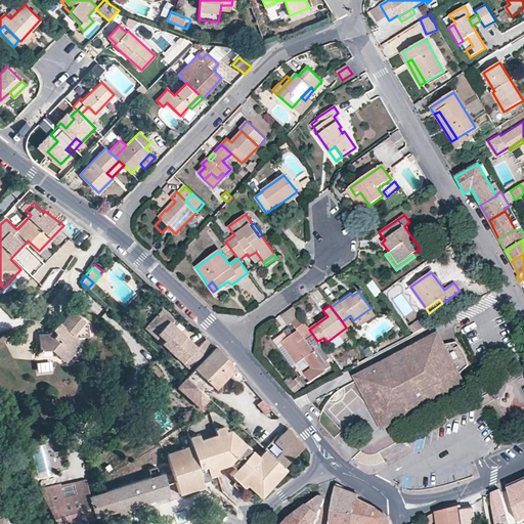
[(292,306),(280,315),(288,325),(292,323),(300,317),(292,306)]
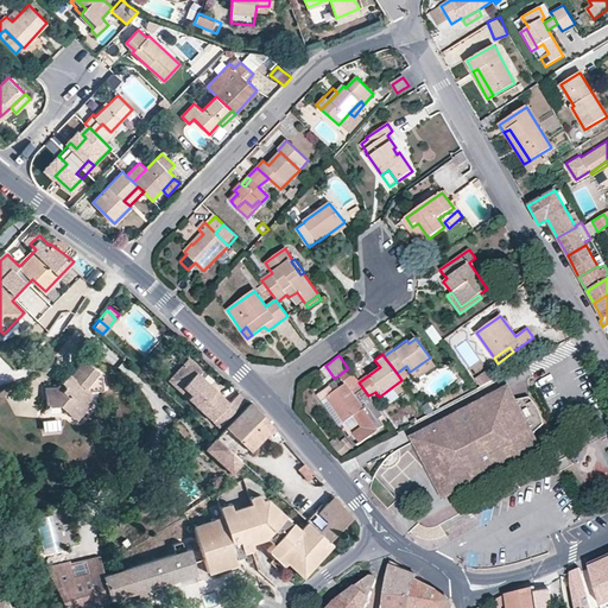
[(188,359),(178,371),(189,380),(184,386),(194,393),(188,399),(206,415),(207,412),(215,419),(213,422),(220,428),(245,400),(239,394),(229,403),(210,386),(208,390),(202,385),(206,381),(200,374),(202,371),(188,359)]
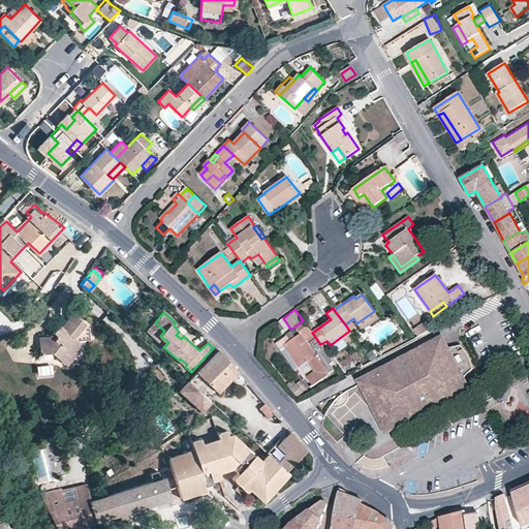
[(38,337),(38,353),(51,353),(64,366),(76,350),(76,341),(89,341),(88,328),(71,314),(61,327),(60,325),(54,333),(52,332),(48,336),(38,337)]
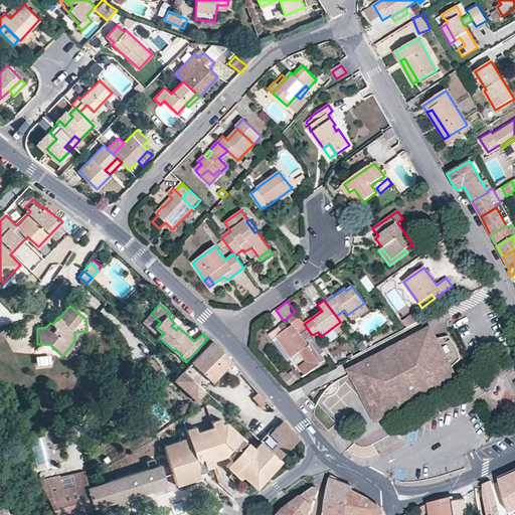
[(279,328),(269,335),(272,339),(276,337),(291,358),(299,352),(308,345),(299,333),(307,328),(304,324),(295,312),(287,318),(292,325),(282,332),(279,328)]
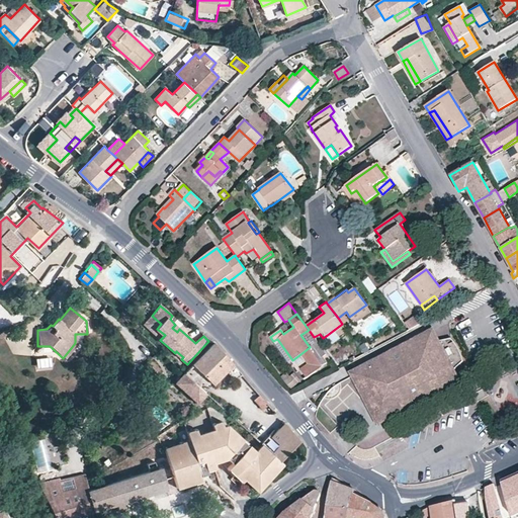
[(161,324),(152,316),(144,325),(160,340),(165,335),(157,329),(161,324)]
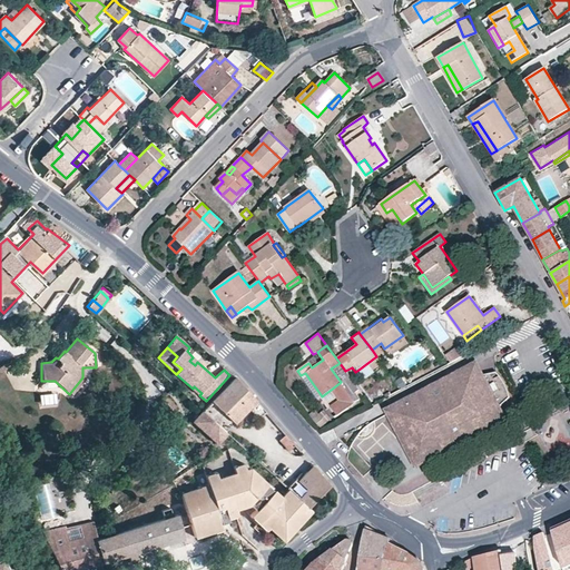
[(445,354),(450,363),(462,356),(458,347),(445,354)]
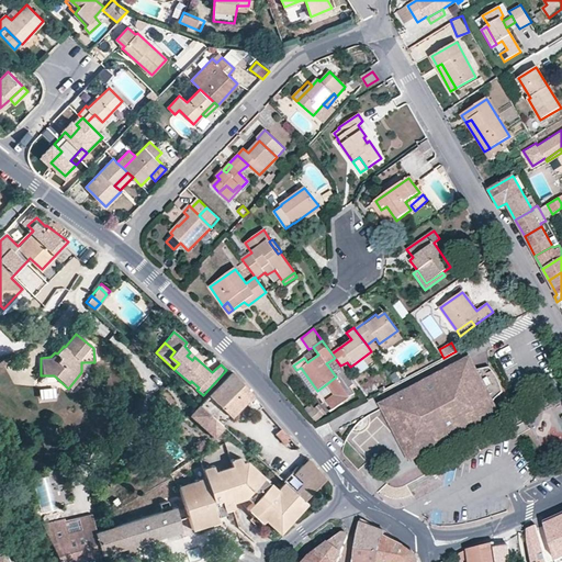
[(373,355),(371,351),(353,364),(360,373),(369,367),(364,360),(373,355)]
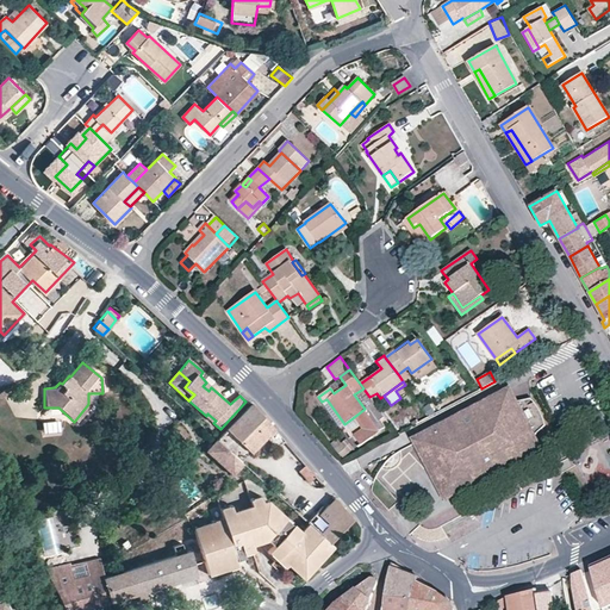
[(545,425),(528,393),(511,402),(506,393),(421,440),(435,466),(442,472),(437,474),(442,484),(447,481),(449,485),(464,481),(483,473),(498,464),(515,452),(530,439),(545,425)]
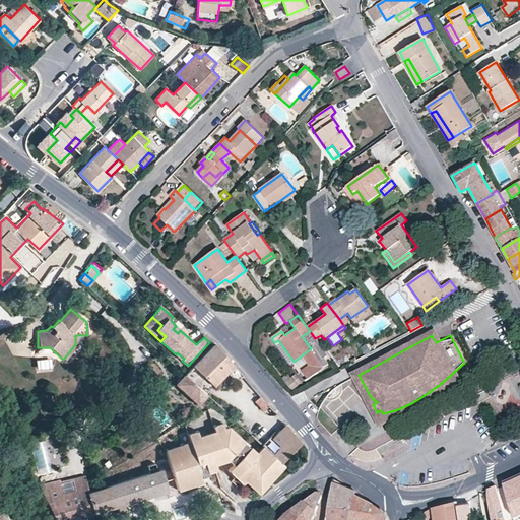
[(294,362),(278,340),(274,342),(289,364),(294,362)]
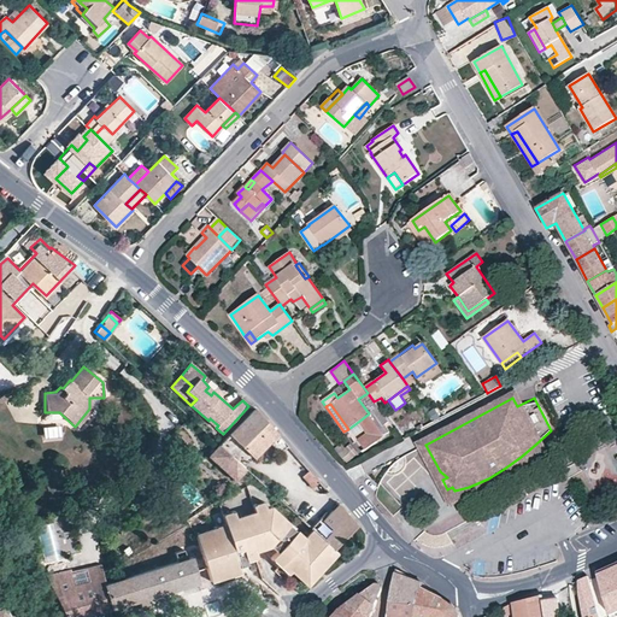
[(287,446),(254,407),(219,446),(242,466),(269,441),(277,453),(287,446)]
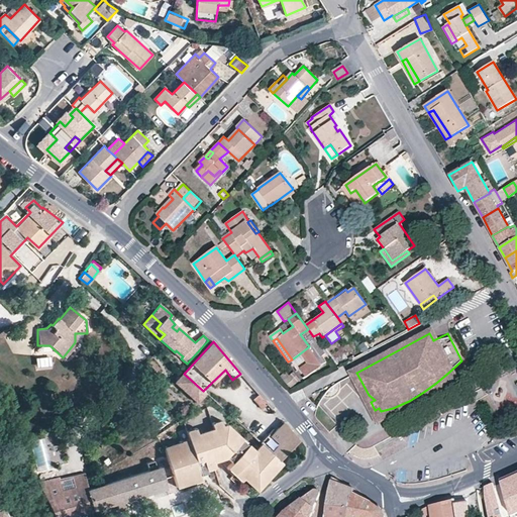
[(327,363),(322,356),(326,353),(317,341),(309,346),(300,353),(309,366),(302,371),(307,379),(324,368),(323,366),(327,363)]
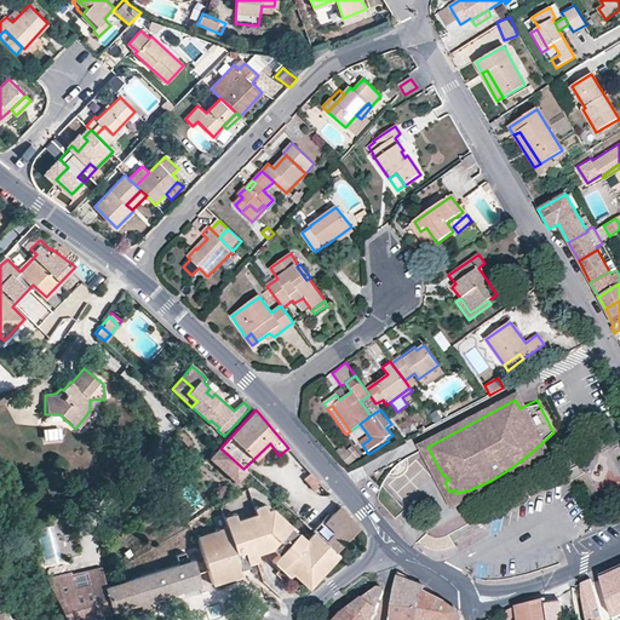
[(62,430),(44,430),(45,443),(63,442),(62,430)]
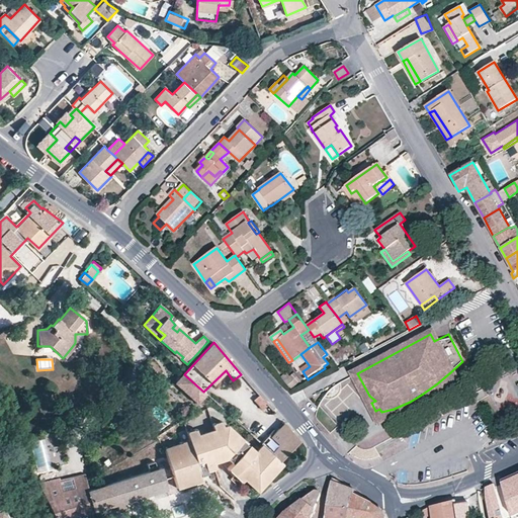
[(203,392),(184,374),(175,383),(196,403),(196,402),(205,394),(203,392)]
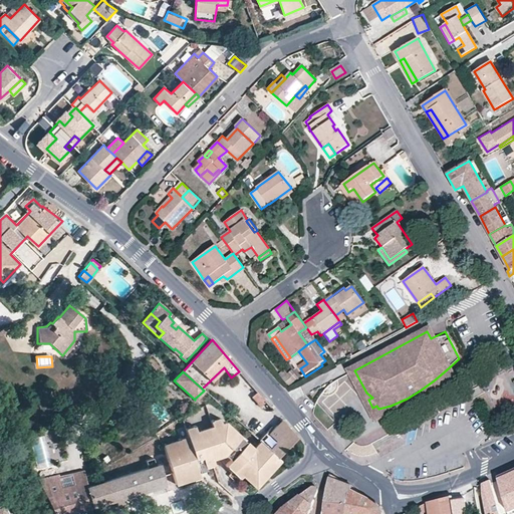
[(257,392),(251,398),(259,407),(266,402),(257,392)]
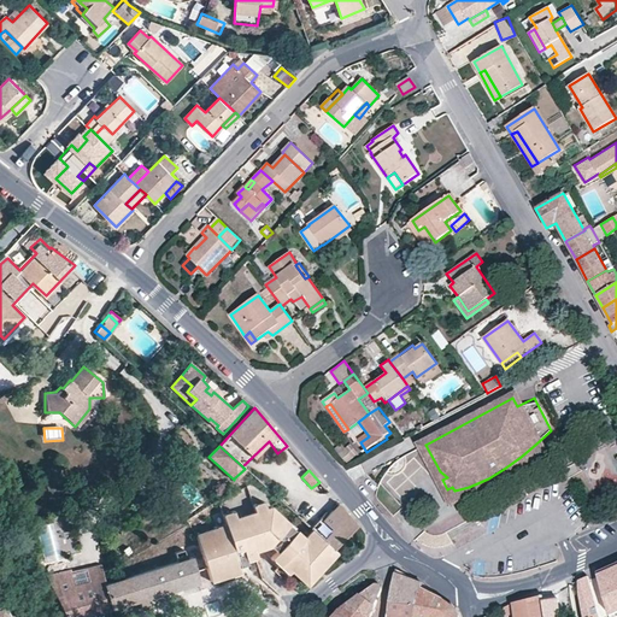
[(357,524),(339,505),(312,530),(331,548),(333,550),(357,524)]
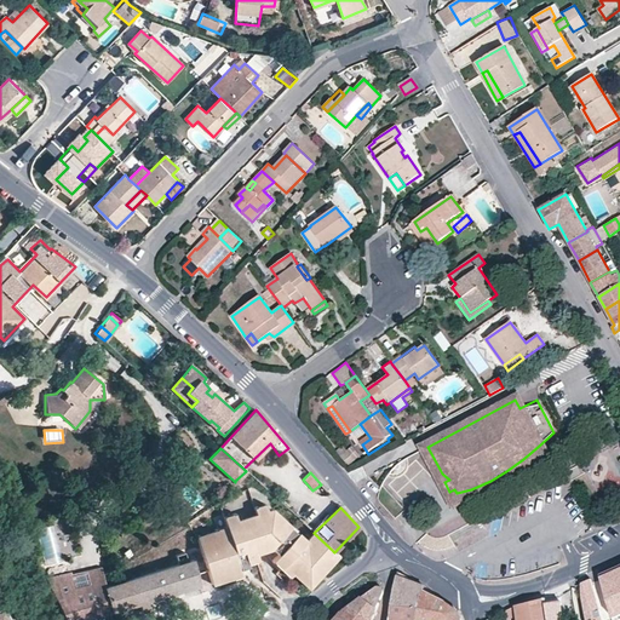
[(267,509),(256,512),(256,515),(235,521),(235,520),(224,523),(225,529),(228,534),(217,538),(216,535),(197,541),(211,585),(230,579),(230,580),(242,577),(239,568),(237,563),(245,560),(247,564),(259,561),(257,554),(270,549),(279,556),(275,558),(283,567),(293,574),(308,589),(319,577),(315,573),(319,569),(320,568),(323,572),(339,556),(334,552),(333,551),(314,533),(305,541),(271,510),(267,511),(267,509)]
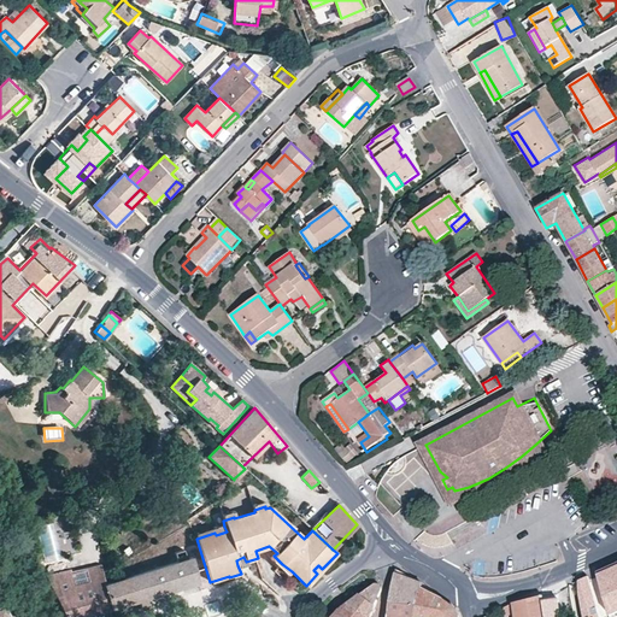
[(181,560),(176,563),(104,585),(110,609),(137,600),(141,610),(151,606),(148,598),(198,582),(191,558),(186,559),(182,551),(177,552),(181,560)]
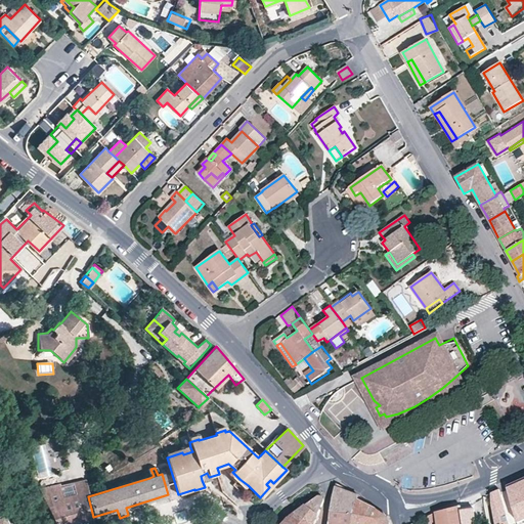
[(239,479),(232,472),(229,475),(237,481),(239,479)]
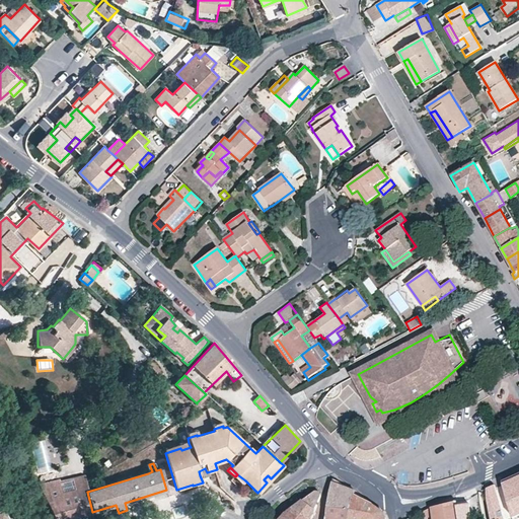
[(245,480),(237,474),(235,476),(242,484),(245,480)]
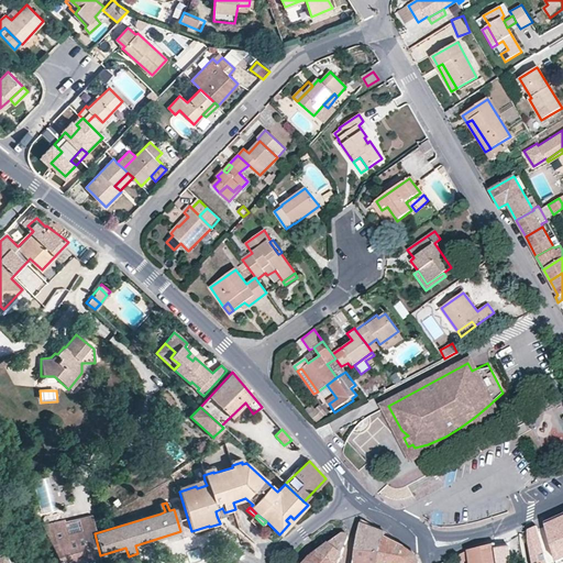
[(76,562),(100,555),(95,533),(91,516),(78,518),(80,531),(66,533),(63,520),(42,526),(59,562),(76,562)]
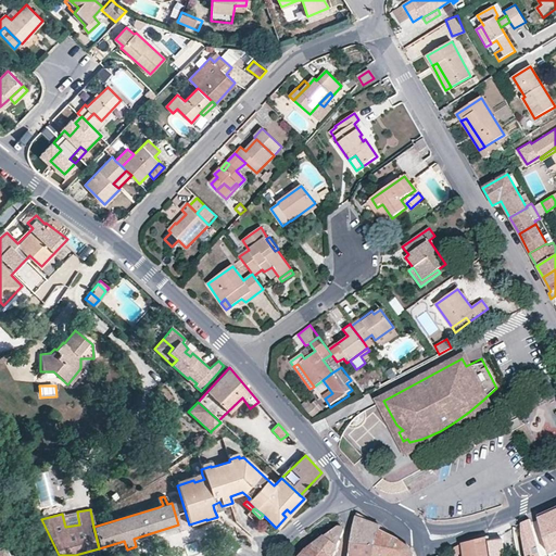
[(380,527),(355,517),(352,544),(376,548),(379,530),(380,527)]
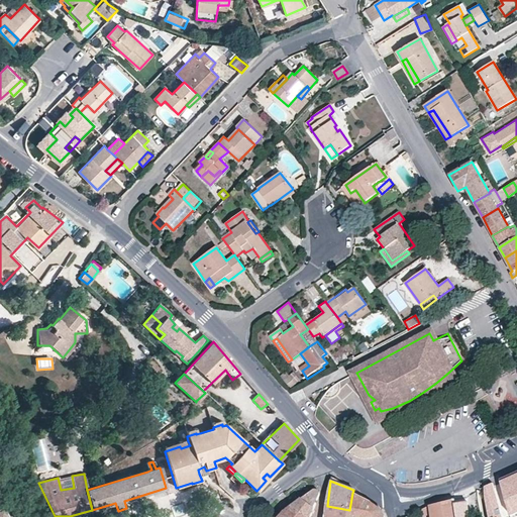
[(310,516),(313,511),(319,497),(319,493),(319,492),(317,491),(314,491),(312,492),(288,510),(281,516),(310,516)]
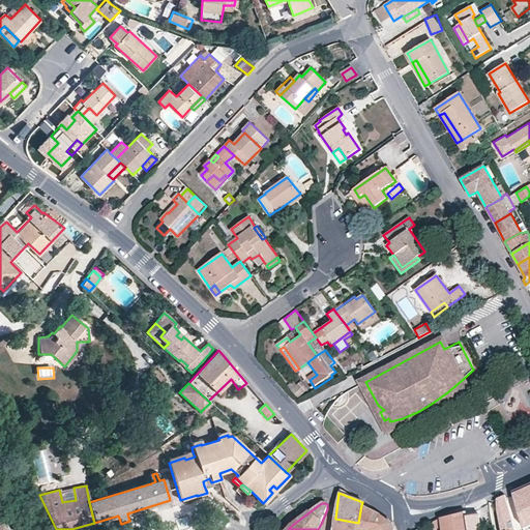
[(381,516),(361,505),(358,523),(357,529),(393,529),(391,523),(381,516)]
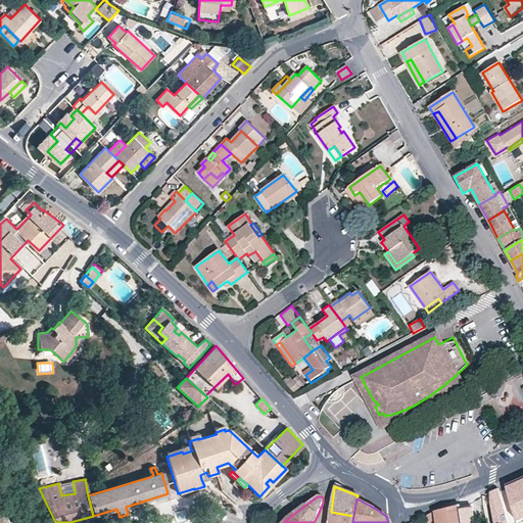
[(461,507),(461,506),(436,512),(426,516),(428,521),(437,519),(437,522),(475,522),(473,508),(466,509),(465,506),(461,507)]
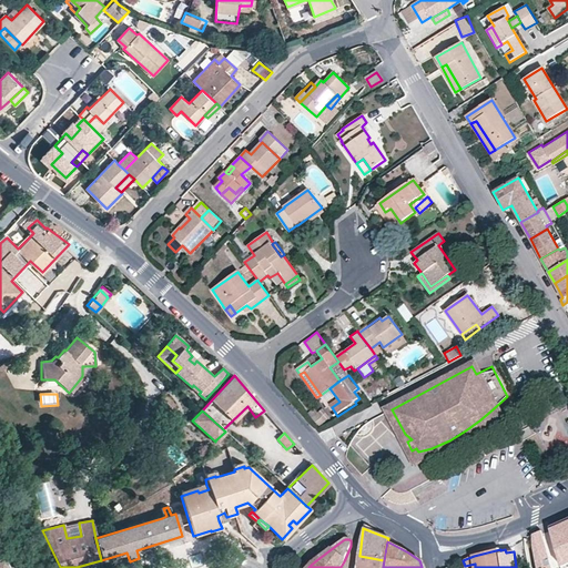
[(383,567),(384,560),(359,556),(357,567),(383,567)]
